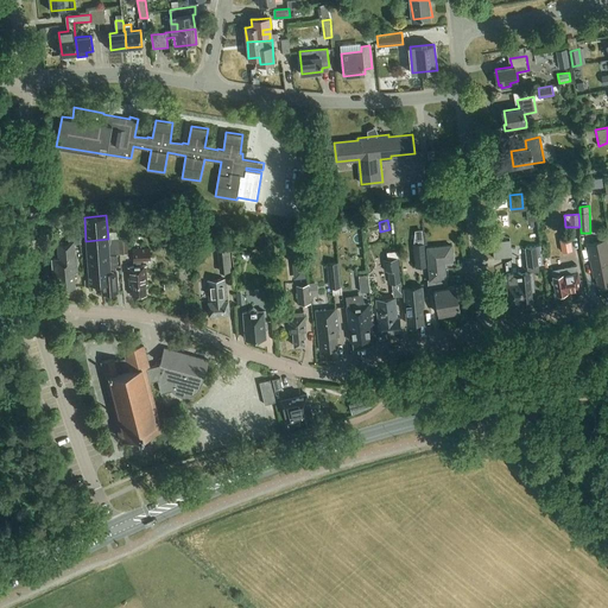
[(322,235),(321,221),(312,222),(314,236),(322,235)]
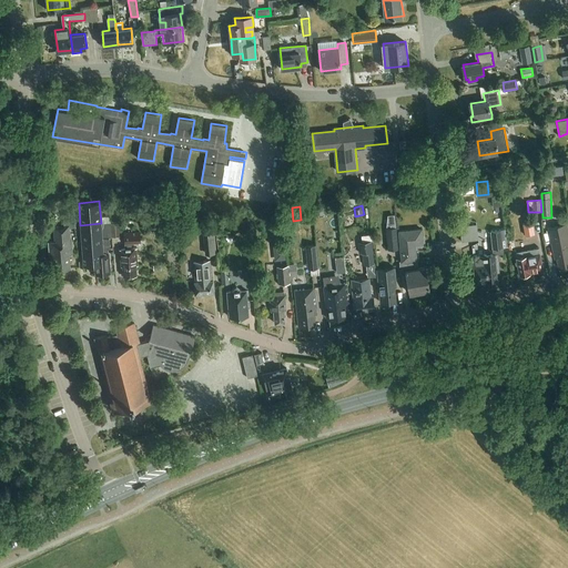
[(49,243),(50,256),(53,256),(54,270),(70,269),(69,254),(72,254),(70,227),(77,227),(75,213),(64,214),(64,226),(54,226),(56,242),(49,243)]
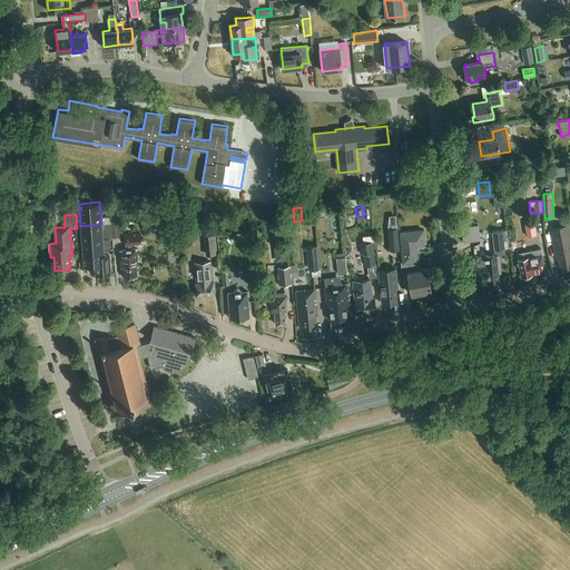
[(538,220),(528,222),(529,235),(540,234),(538,220)]
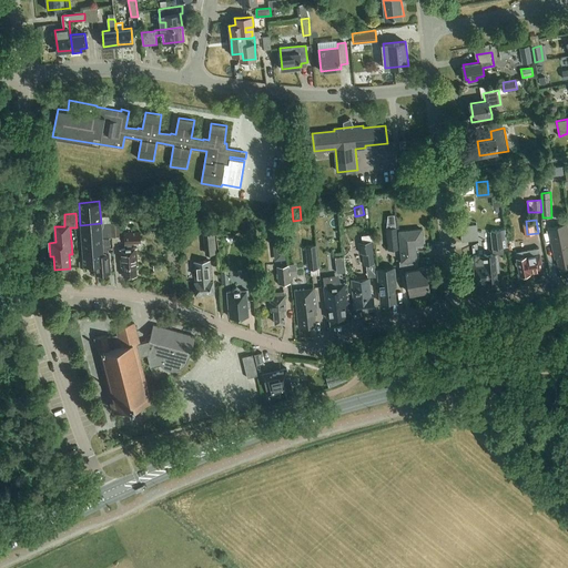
[(119,222),(111,223),(112,237),(120,237),(119,222)]
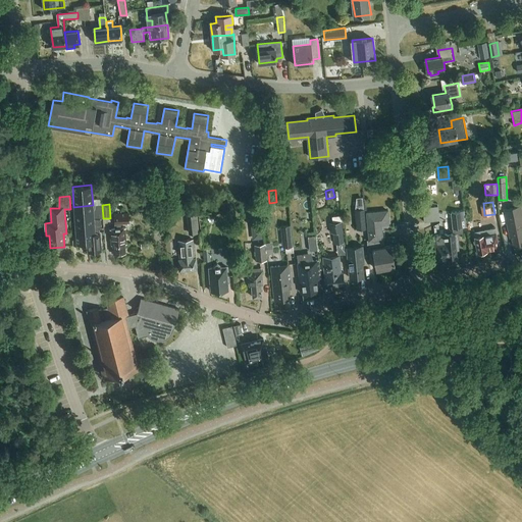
[(93,205),(73,207),(76,244),(89,243),(89,240),(90,240),(89,233),(93,233),(92,229),(95,228),(93,205)]
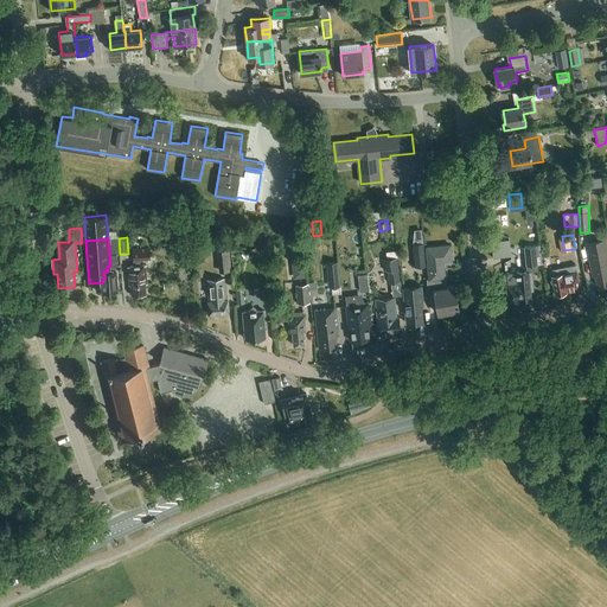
[(119,238),(108,238),(110,266),(107,267),(108,272),(103,272),(104,279),(103,279),(103,282),(103,292),(117,291),(115,266),(117,266),(116,254),(120,254),(119,238)]
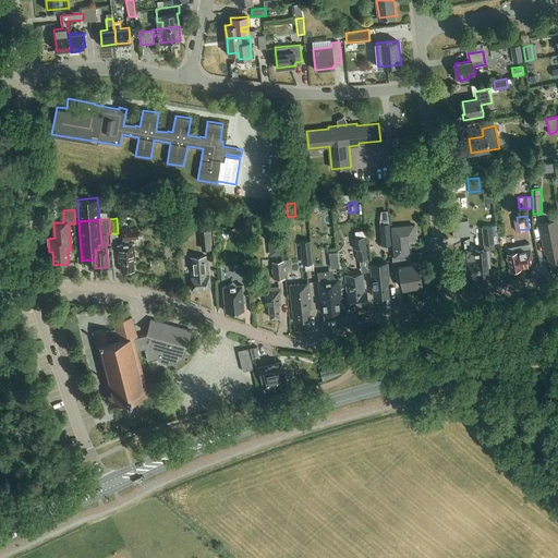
[(456,235),(473,234),(472,219),(455,220),(456,235)]
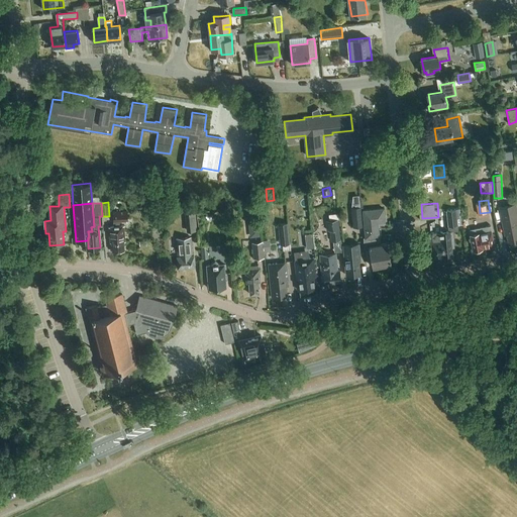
[(516,204),(501,208),(505,227),(506,227),(507,234),(509,234),(510,243),(516,241),(516,204)]
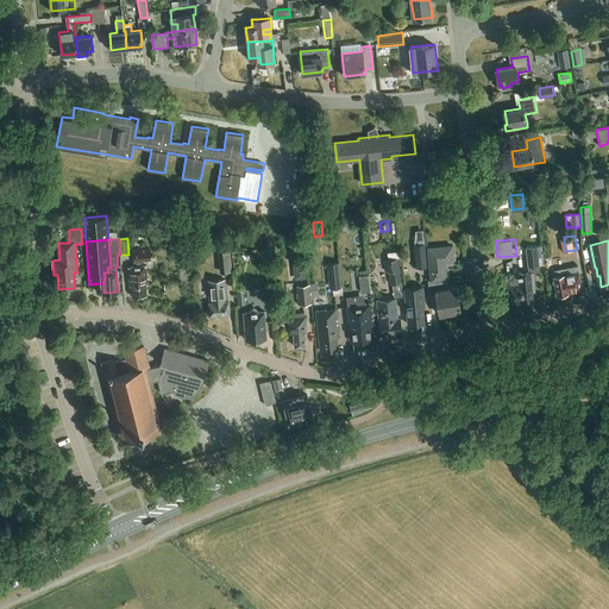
[(426,243),(414,244),(416,268),(427,267),(426,243)]
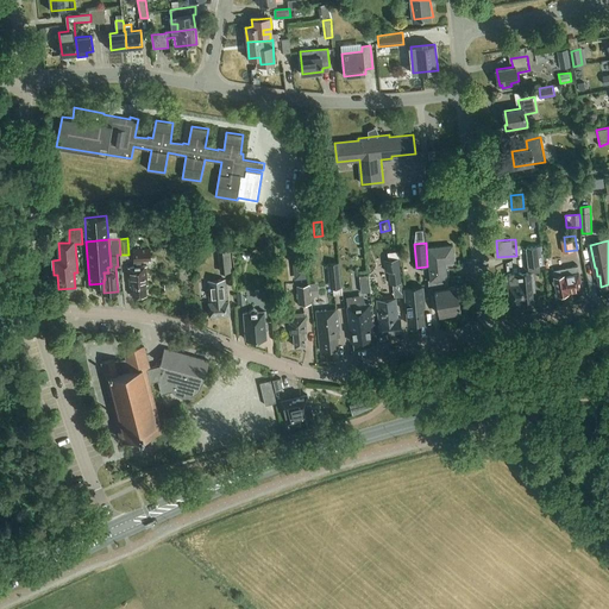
[(460,311),(457,287),(449,288),(446,263),(454,262),(452,245),(428,248),(432,280),(428,280),(431,295),(437,294),(440,314),(441,314),(441,319),(451,318),(450,313),(460,311)]
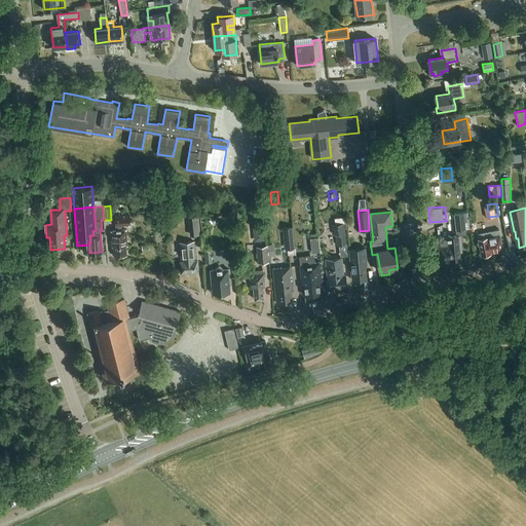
[(466,234),(465,229),(471,228),(468,213),(455,215),(457,235),(466,234)]
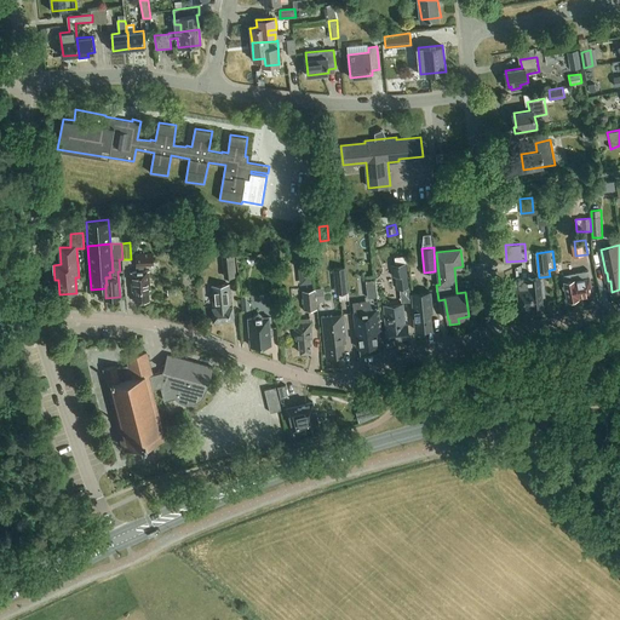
[(149,270),(144,271),(143,265),(154,265),(153,253),(136,256),(137,271),(131,271),(132,291),(135,290),(135,300),(149,299),(149,290),(150,290),(149,270)]
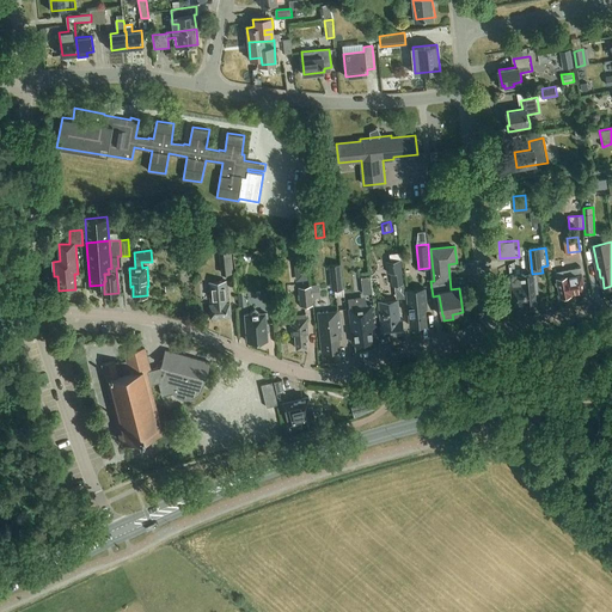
[(231,250),(219,252),(222,274),(233,273),(231,250)]
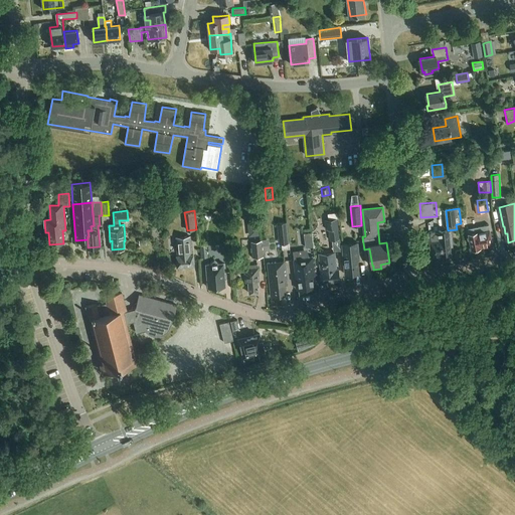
[(340,234),(340,228),(339,228),(337,213),(329,213),(329,219),(326,220),(327,229),(329,229),(330,240),(333,240),(334,250),(341,250),(340,234)]
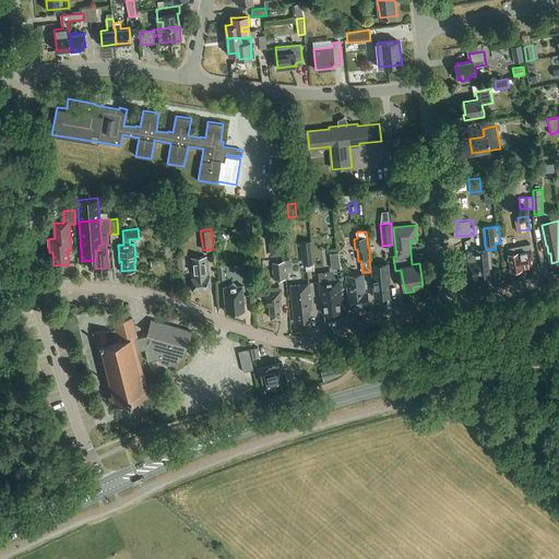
[(272,240),(272,254),(284,254),(283,239),(272,240)]
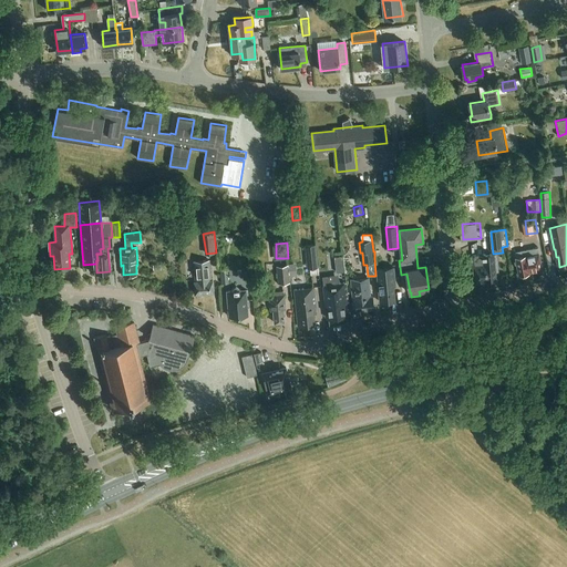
[(306,245),(308,268),(318,268),(316,244),(306,245)]
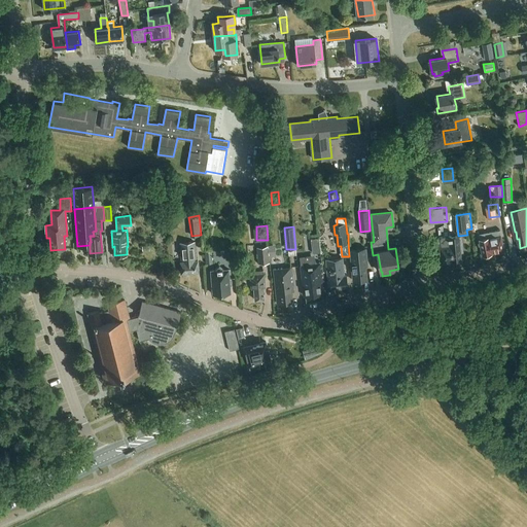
[(480,236),(481,239),(480,239),(480,241),(479,243),(479,245),(482,247),(484,256),(485,255),(487,257),(491,256),(493,254),(505,251),(501,232),(480,236)]
